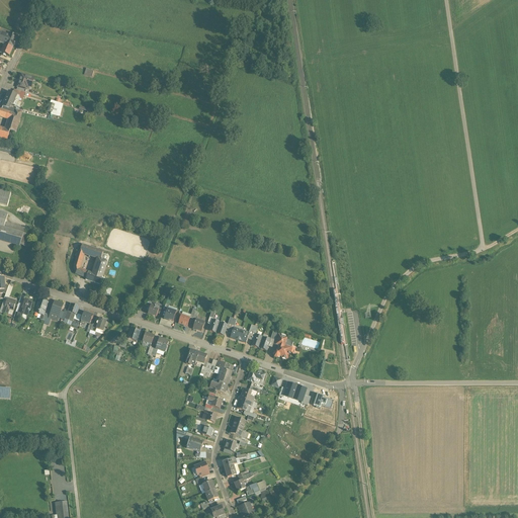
[(9,35),(3,32),(1,38),(0,37),(0,42),(4,46),(12,49),(13,48),(14,48),(16,42),(15,41),(17,39),(15,38),(9,35)]
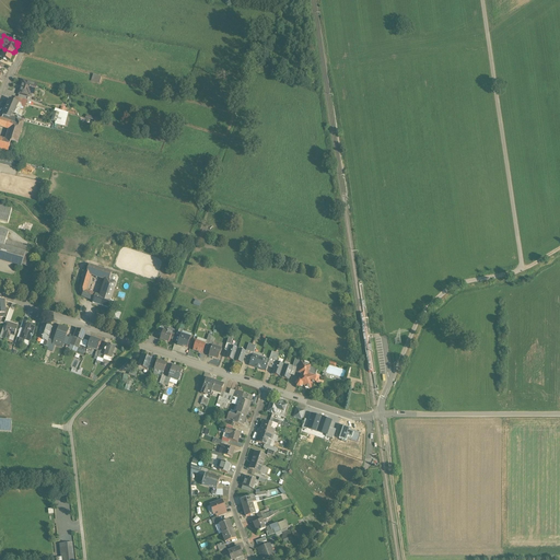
[(13,53),(4,49),(2,54),(1,57),(4,58),(3,60),(6,60),(6,59),(10,61),(13,53)]
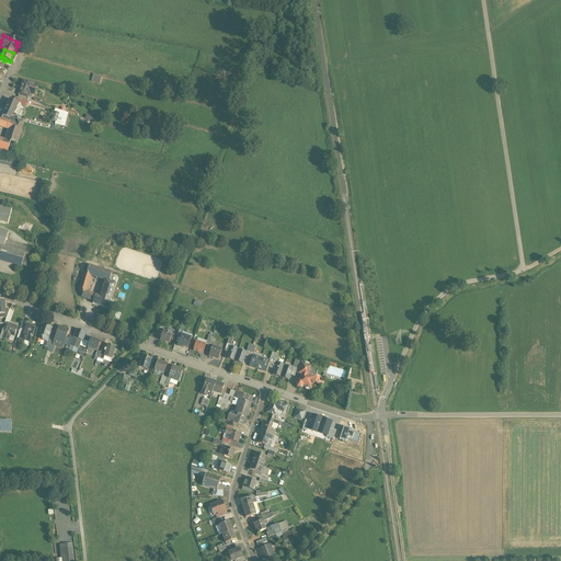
[(37,84),(22,81),(19,94),(29,98),(31,90),(35,91),(37,84)]
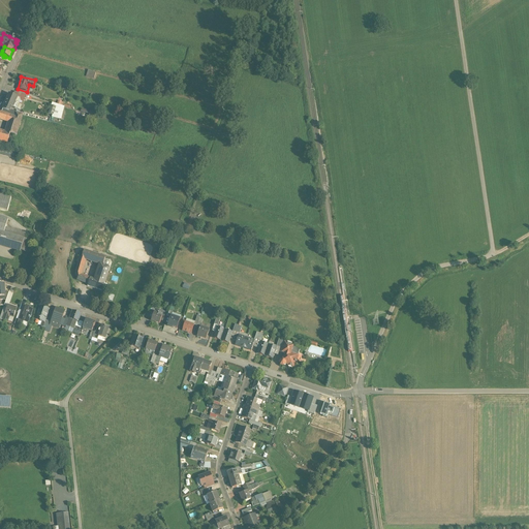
[(23,105),(26,95),(18,93),(14,92),(12,96),(20,99),(18,103),(23,105)]
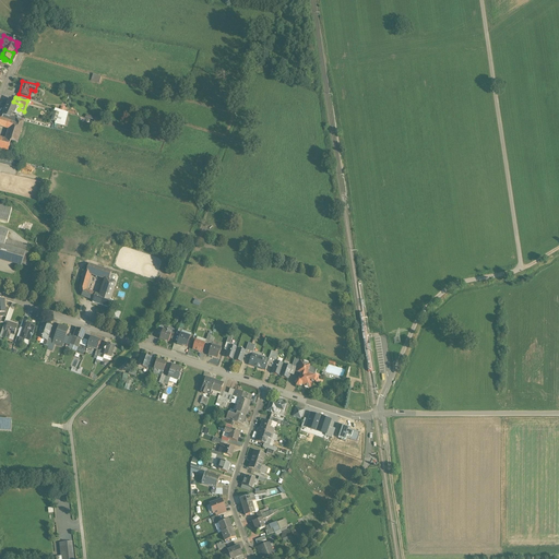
[(13,102),(10,100),(8,105),(19,109),(21,105),(13,102)]
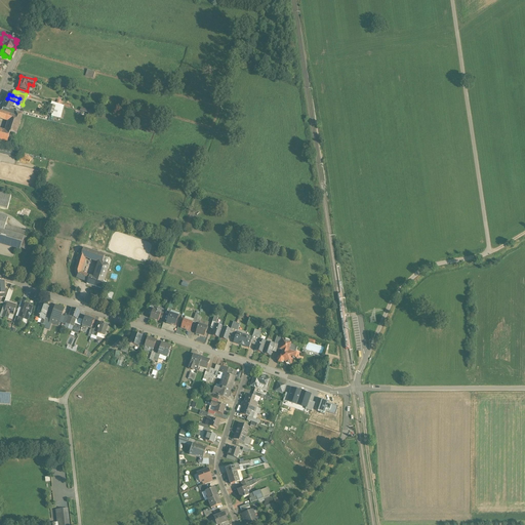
[(17,103),(7,98),(3,109),(8,111),(8,110),(9,108),(11,109),(12,107),(15,108),(17,103)]
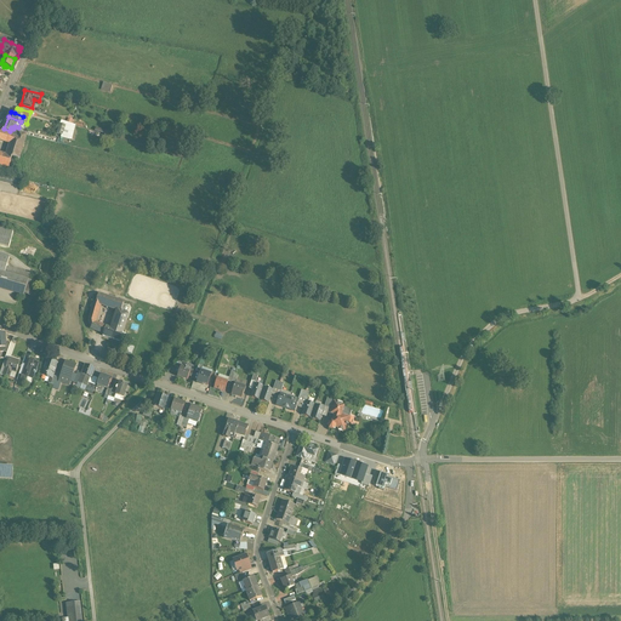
[(61,137),(73,141),(77,126),(61,121),(61,124),(64,126),(62,135),(61,137)]
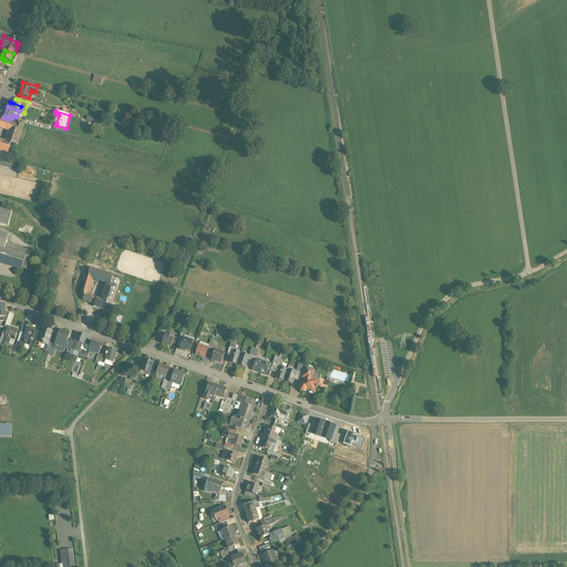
[(17,122),(16,126),(10,124),(9,131),(6,142),(11,144),(18,146),(24,123),(17,122)]
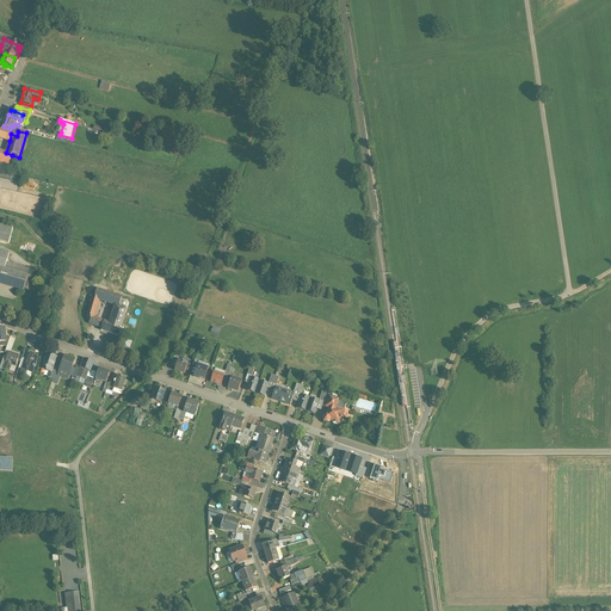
[(6,153),(0,150),(0,162),(8,166),(12,155),(6,153)]
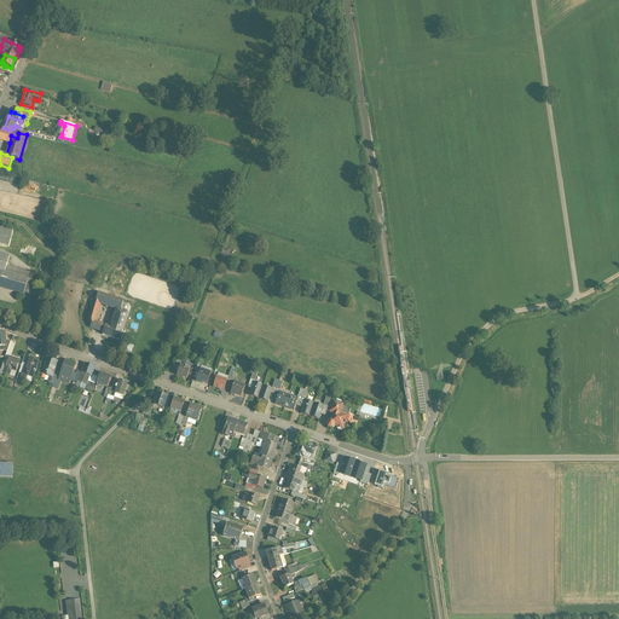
[(22,180),(0,174),(0,179),(21,185),(22,180)]
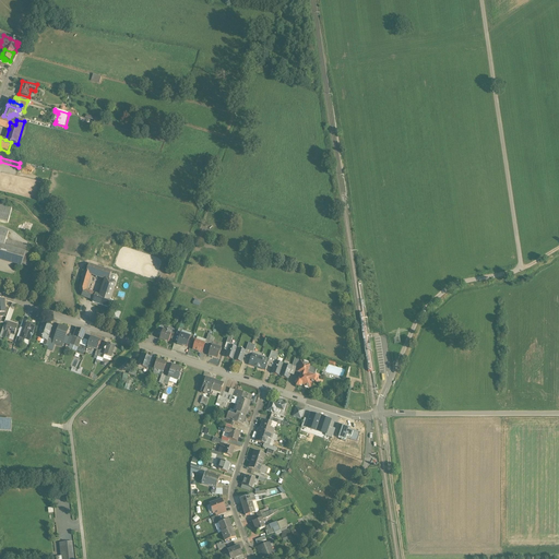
[(12,210),(0,205),(0,221),(8,224),(12,210)]
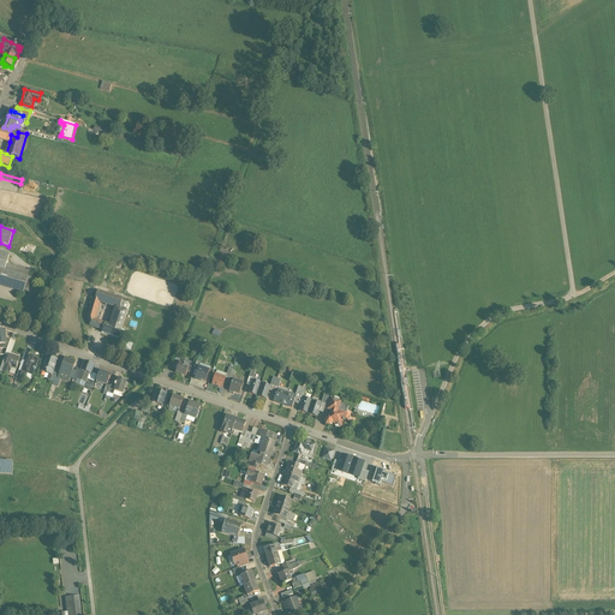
[(30,272),(6,264),(5,270),(28,278),(30,272)]
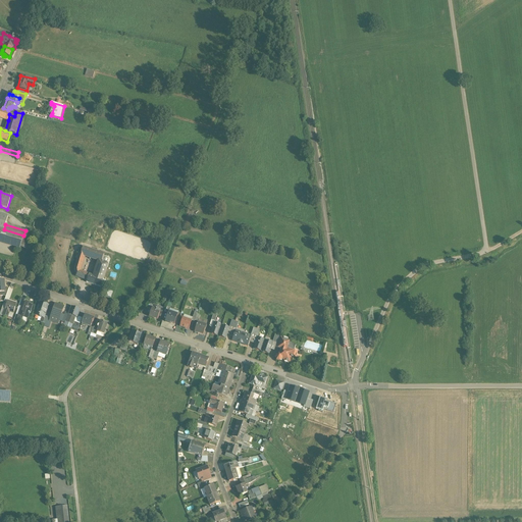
[(0,242),(19,249),(20,247),(28,250),(32,238),(23,236),(0,228),(0,242)]
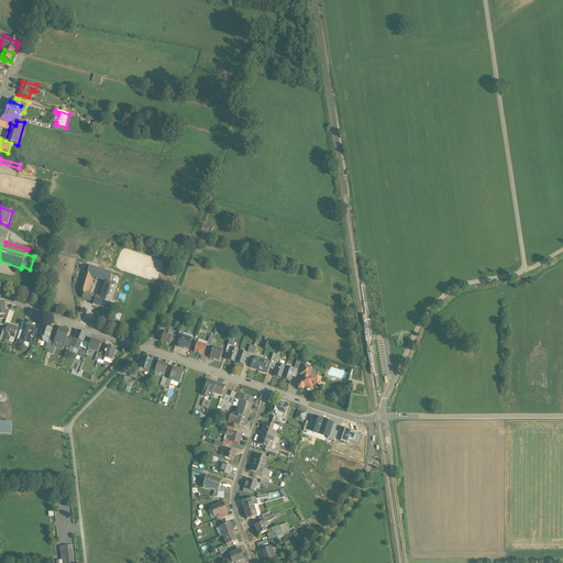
[(112,274),(89,266),(87,275),(90,276),(107,282),(110,283),(112,274)]
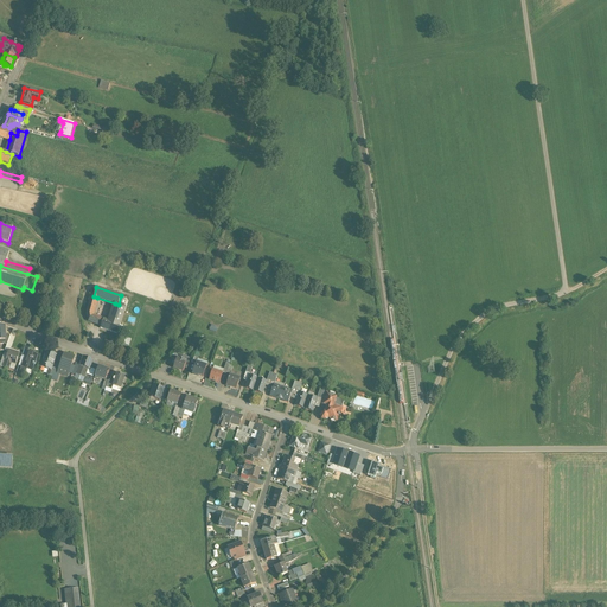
[(94,296),(91,295),(85,313),(89,321),(96,324),(98,318),(93,315),(97,298),(94,296)]
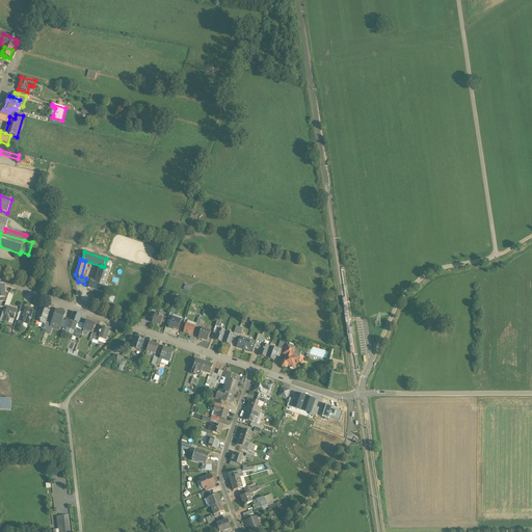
[(104,267),(101,266),(96,281),(98,282),(105,285),(110,271),(108,268),(104,267)]
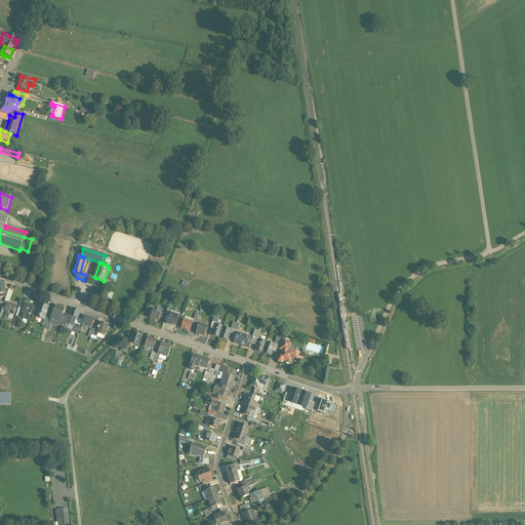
[(94,277),(89,276),(87,282),(87,284),(94,286),(96,278),(94,277)]
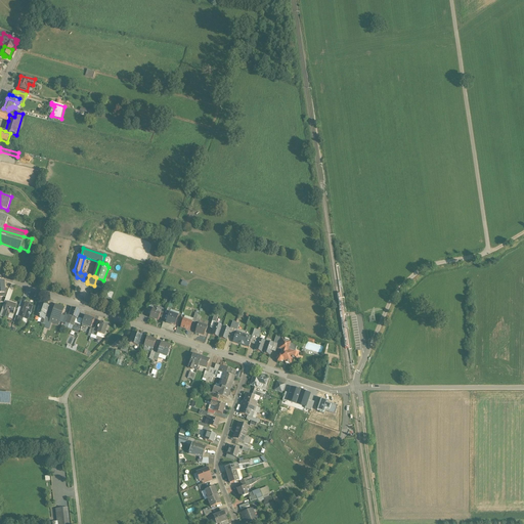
[(103,280),(96,277),(94,286),(100,288),(103,280)]
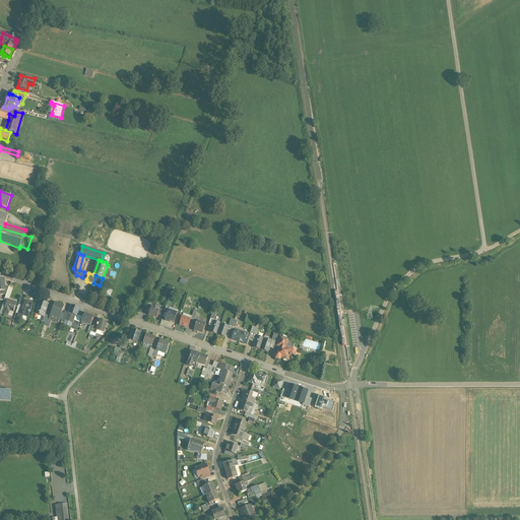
[(0,290),(0,295),(3,295),(6,296),(9,287),(4,285),(4,290),(0,290)]
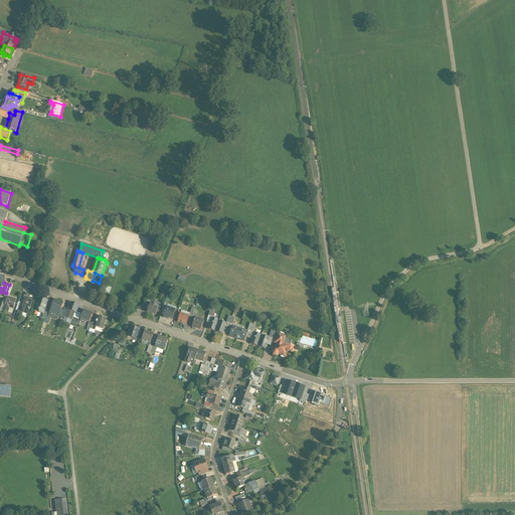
[(16,300),(7,297),(4,306),(3,311),(8,313),(9,308),(13,309),(16,300)]
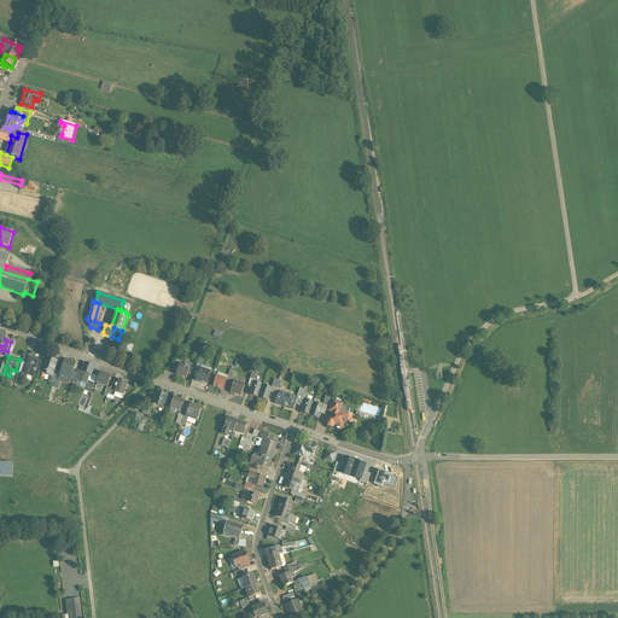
[(28,359),(25,363),(22,374),(33,378),(38,362),(28,359)]
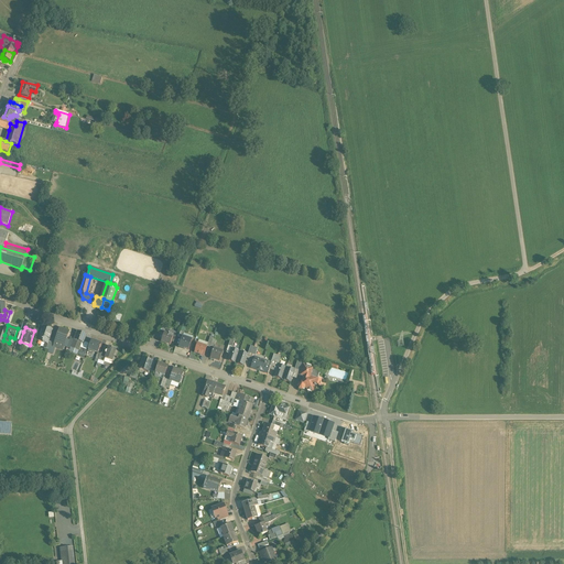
[(53,331),(43,327),(39,340),(46,344),(47,344),(49,343),(53,331)]
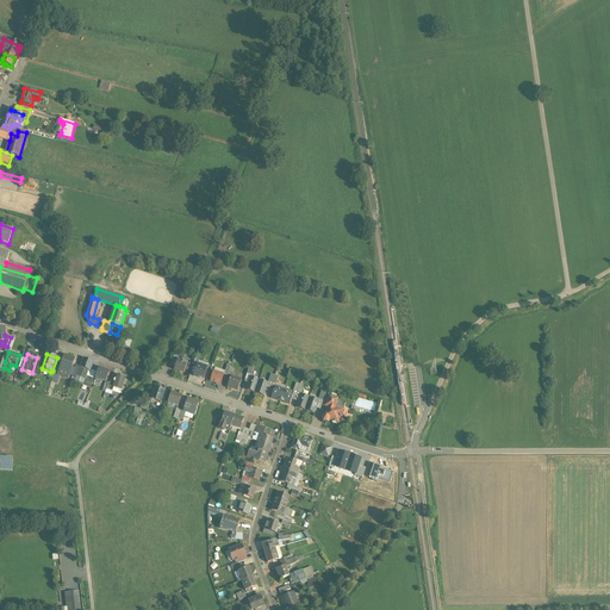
[(64,356),(60,371),(69,374),(72,368),(74,360),(64,356)]
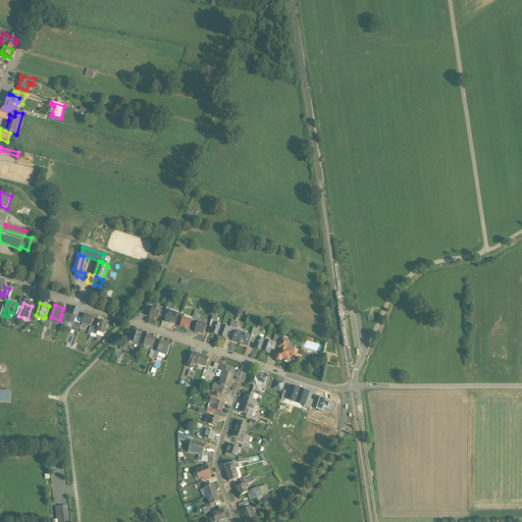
[(80,310),(71,307),(68,315),(73,317),(76,318),(80,310)]
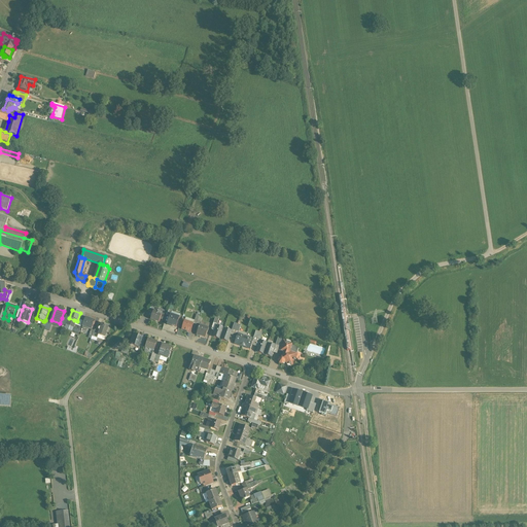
[(164,315),(153,311),(150,320),(159,323),(160,319),(162,320),(164,315)]
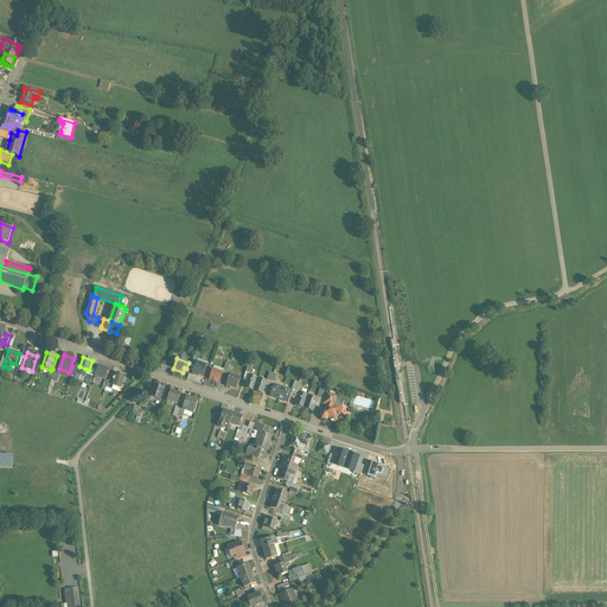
[(197,363),(196,363),(196,365),(192,375),(198,376),(203,377),(206,366),(197,363)]
